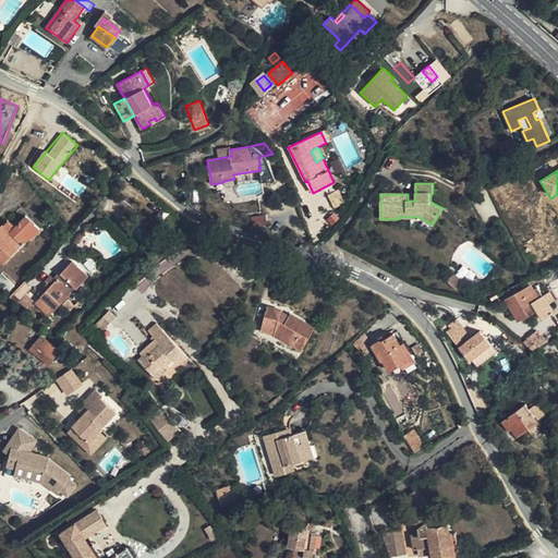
[(329,194),(334,205),(344,199),(339,189),(329,194)]
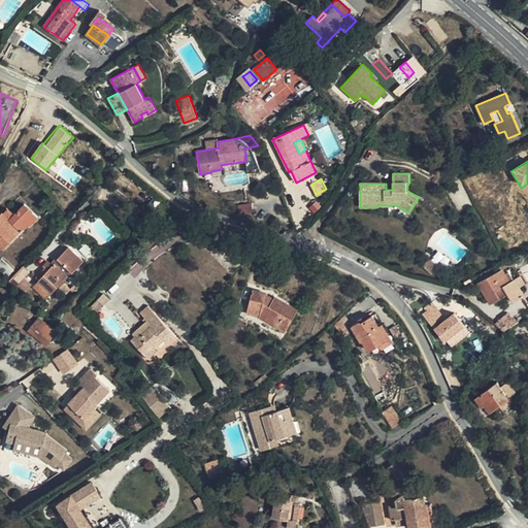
[(25,204),(14,213),(10,220),(4,213),(3,212),(0,215),(0,245),(3,250),(20,232),(26,227),(32,224),(39,217),(25,204)]
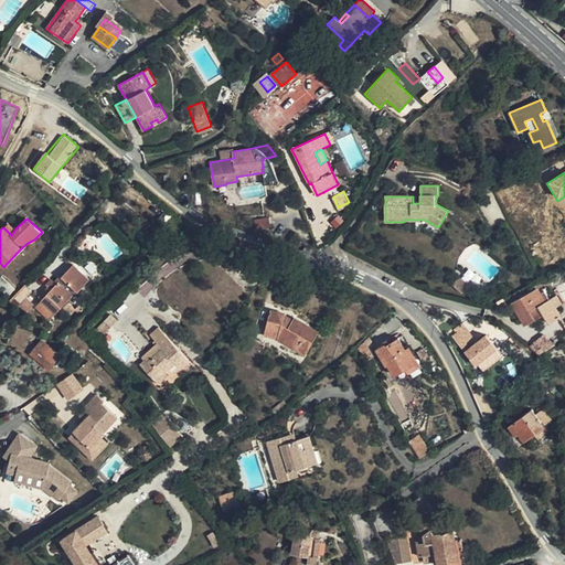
[(11,235),(16,228),(10,222),(4,228),(11,235)]
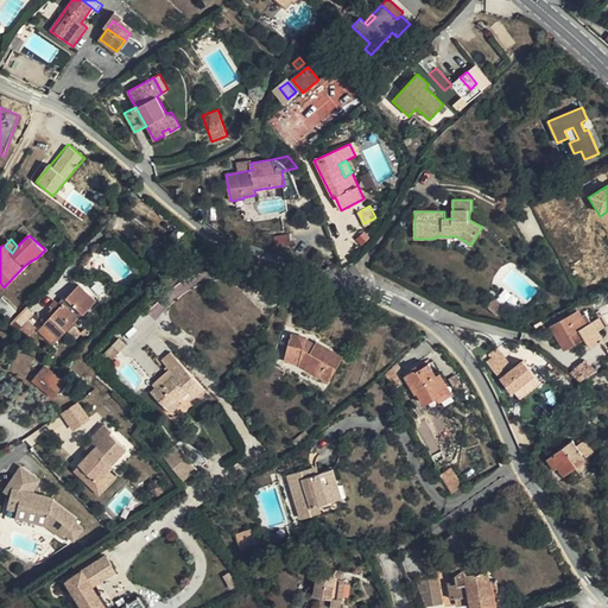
[(56,311),(52,309),(42,320),(45,323),(38,330),(54,344),(68,329),(77,337),(82,334),(71,324),(78,317),(80,320),(96,301),(80,284),(62,303),(63,303),(62,305),(56,311)]
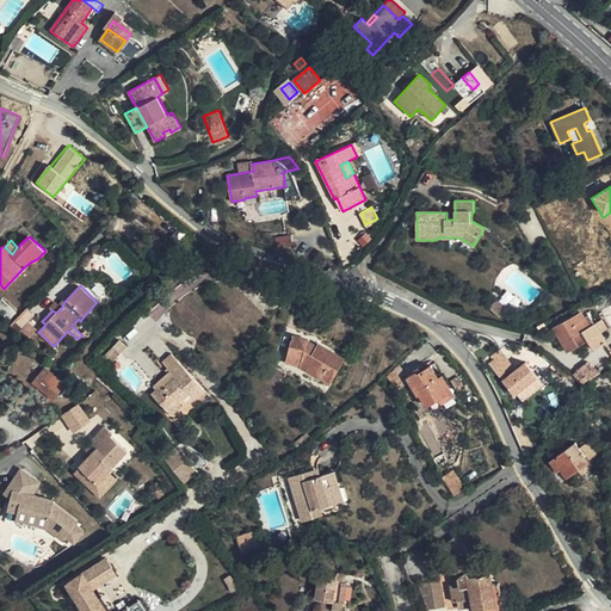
[(489,308),(500,316),(507,309),(497,300),(489,308)]
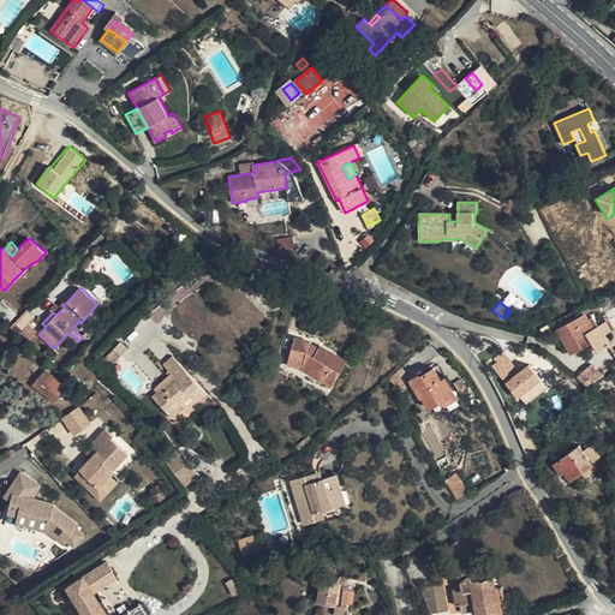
[(57,315),(63,309),(57,303),(51,309),(53,312),(57,315)]
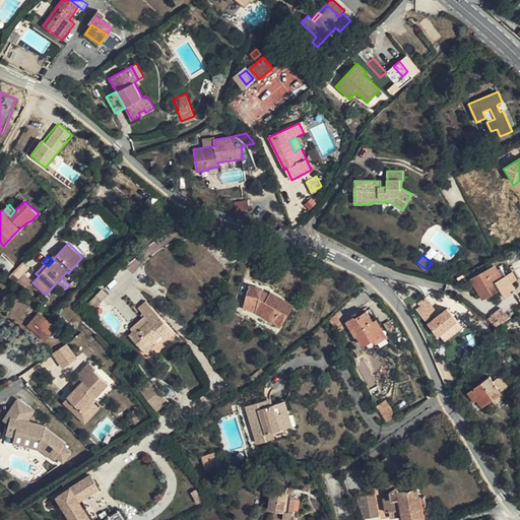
[(29,268),(23,262),(18,267),(24,273),(29,268)]
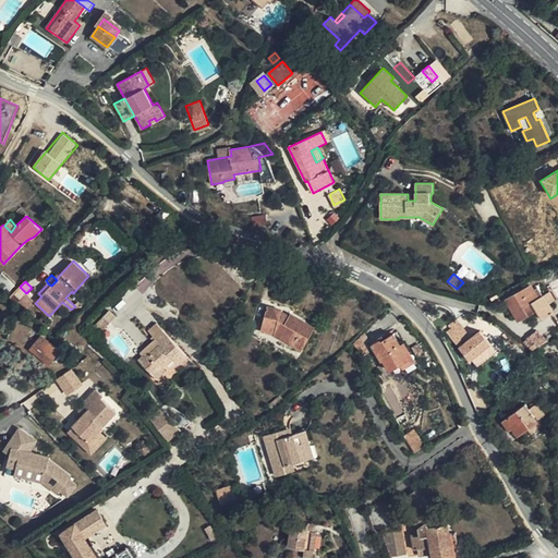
[(555,312),(549,303),(544,294),(537,299),(530,284),(505,299),(518,322),(536,310),(543,319),(555,312)]
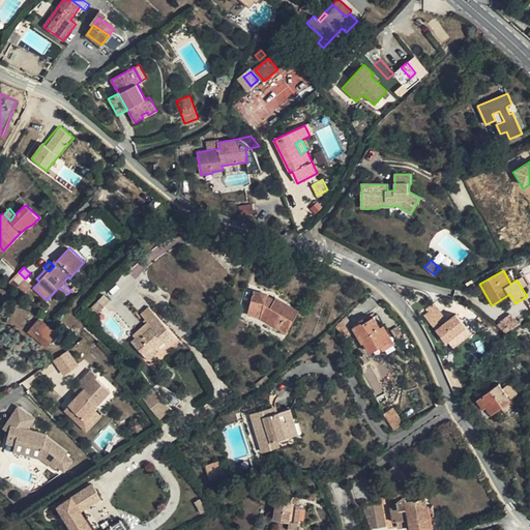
[(25,278),(19,272),(10,281),(17,287),(19,285),(25,278)]
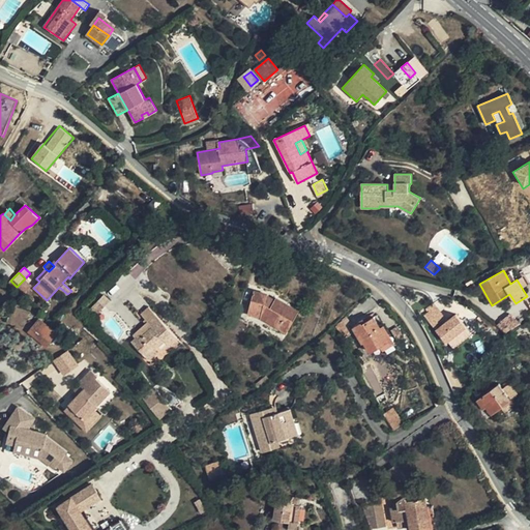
[(517,280),(522,288),(527,285),(522,276),(517,280)]
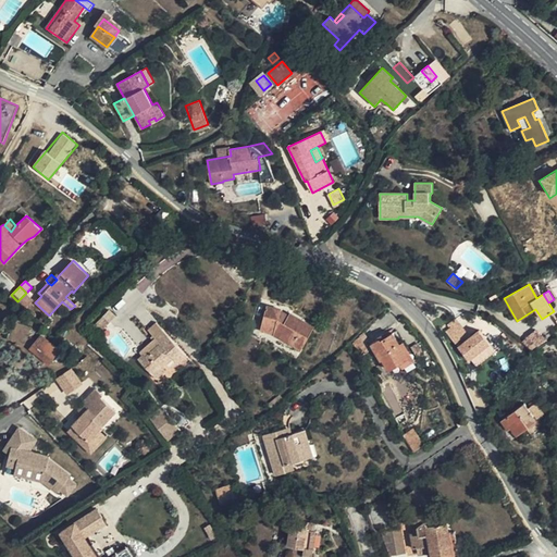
[(33,300),(26,293),(20,299),(27,307),(33,300)]
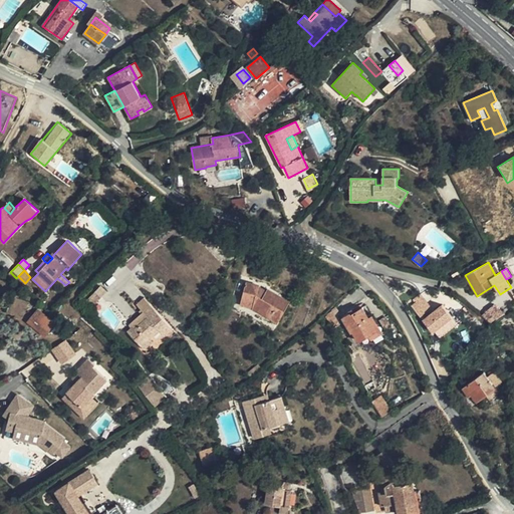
[(79,278),(75,274),(69,282),(73,285),(79,278)]
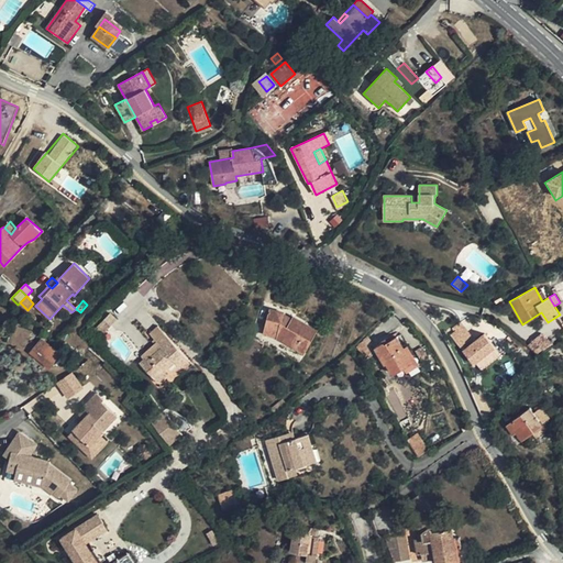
[(28,310),(20,302),(18,305),(25,312),(28,310)]
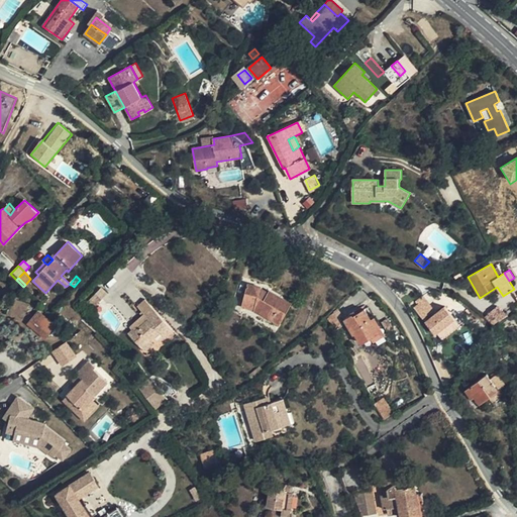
[(247,284),(242,303),(255,306),(254,310),(274,320),(277,315),(283,318),(292,303),(269,290),(268,293),(261,289),(261,287),(247,284)]
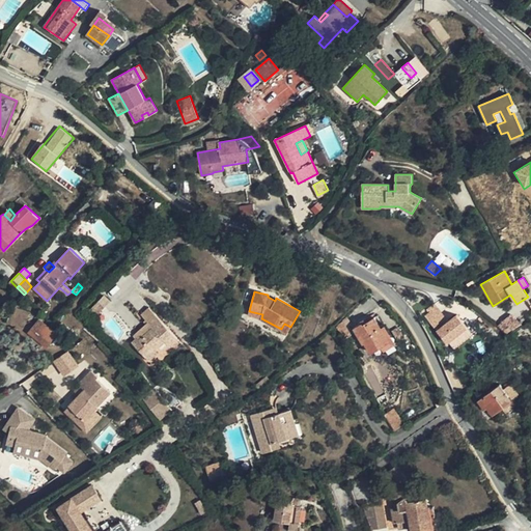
[(115,299),(109,294),(104,299),(110,305),(115,299)]
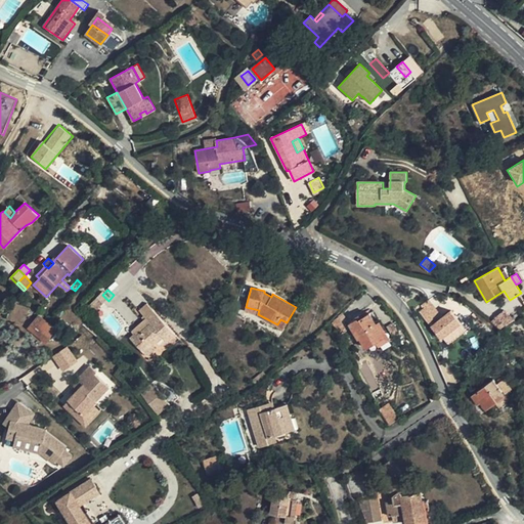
[(102,295),(94,303),(100,309),(108,301),(102,295)]
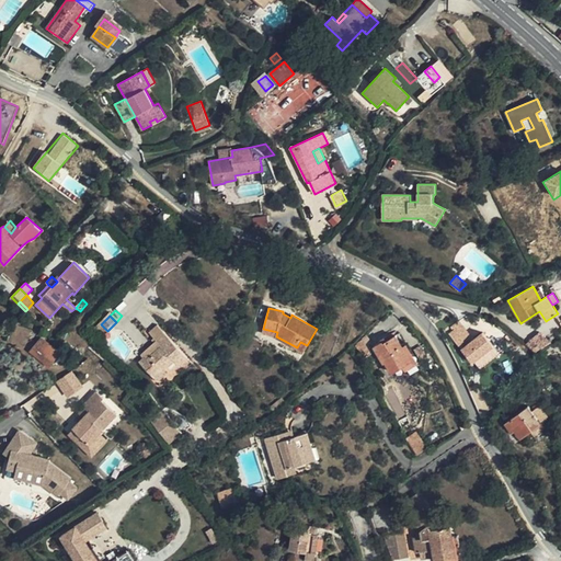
[(459,348),(472,339),(460,322),(447,333),(459,348)]
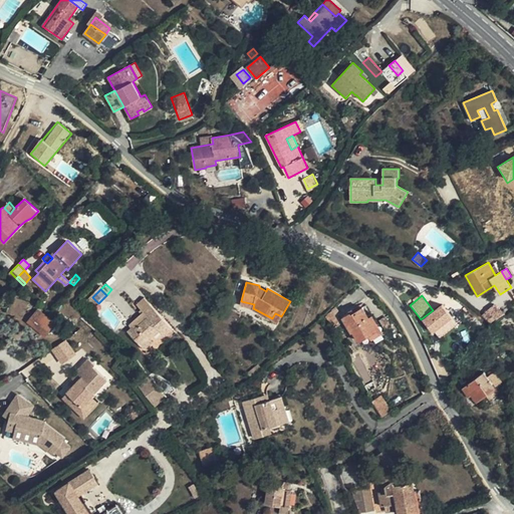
[(133,326),(127,331),(145,349),(154,341),(151,338),(154,335),(155,336),(161,330),(165,335),(173,328),(153,306),(145,297),(137,304),(144,312),(148,316),(135,328),(133,326)]
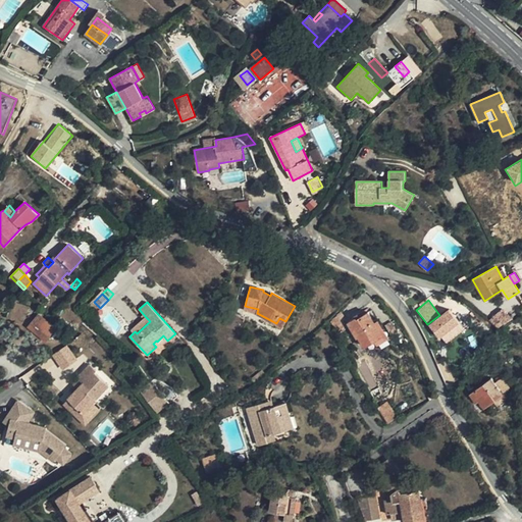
[(489,318),(496,329),(511,320),(504,309),(489,318)]
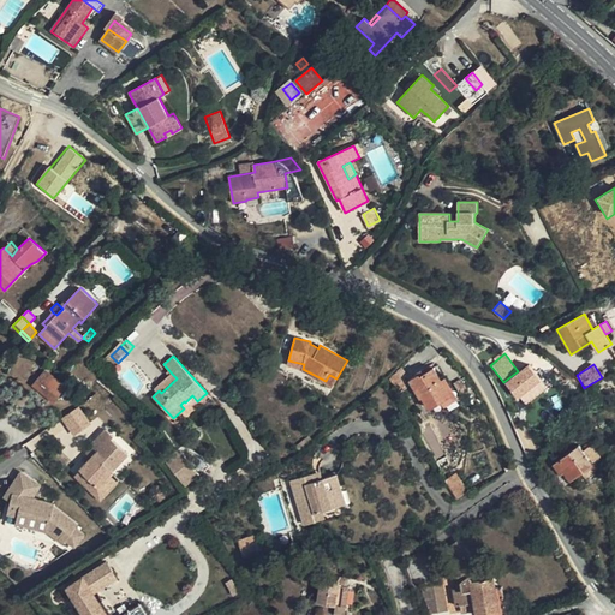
[(521,407),(547,389),(530,365),(505,382),(521,407)]
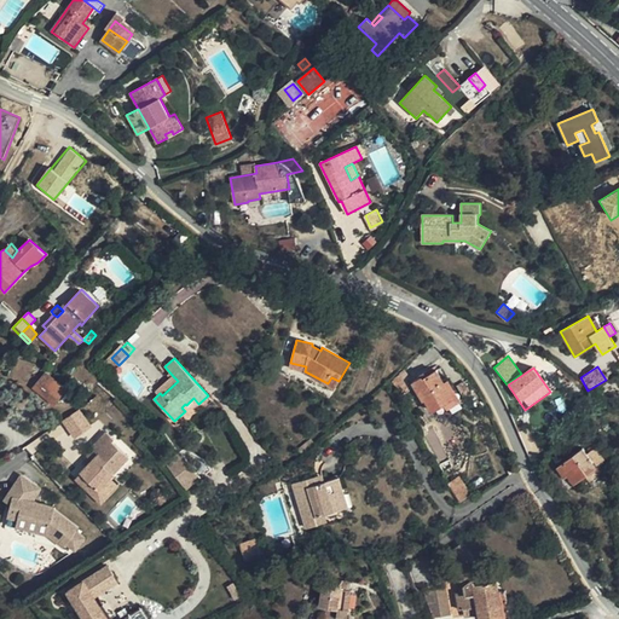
[(437,370),(427,376),(423,379),(422,376),(412,382),(423,400),(426,400),(433,411),(445,404),(455,398),(444,382),(437,370)]
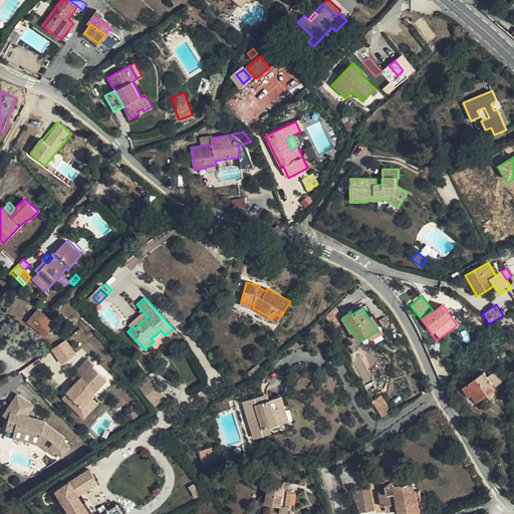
[(324,316),(330,323),(338,318),(337,316),(339,315),(334,308),(324,316)]
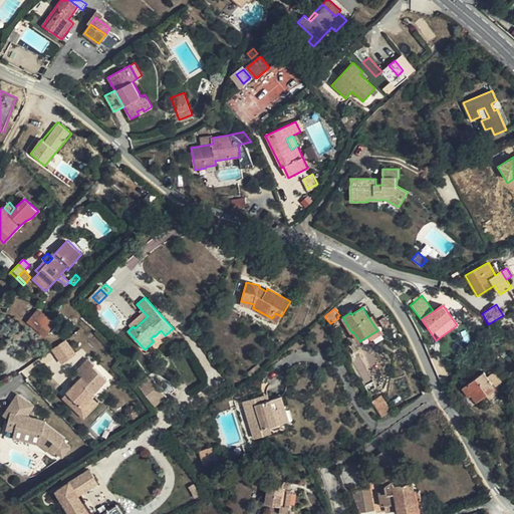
[(38,309),(27,321),(45,335),(55,323),(38,309)]
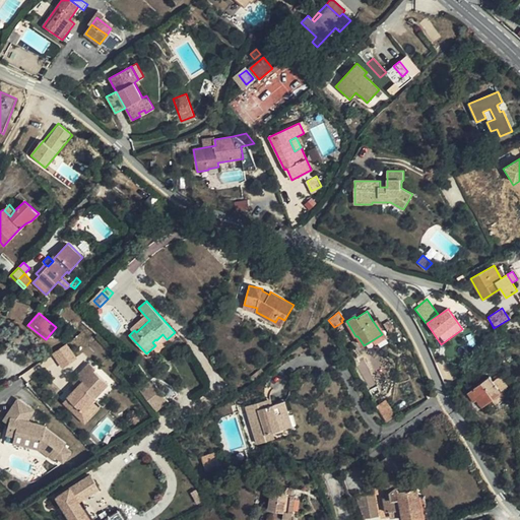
[(149,320),(145,316),(132,328),(134,330),(136,332),(149,320)]
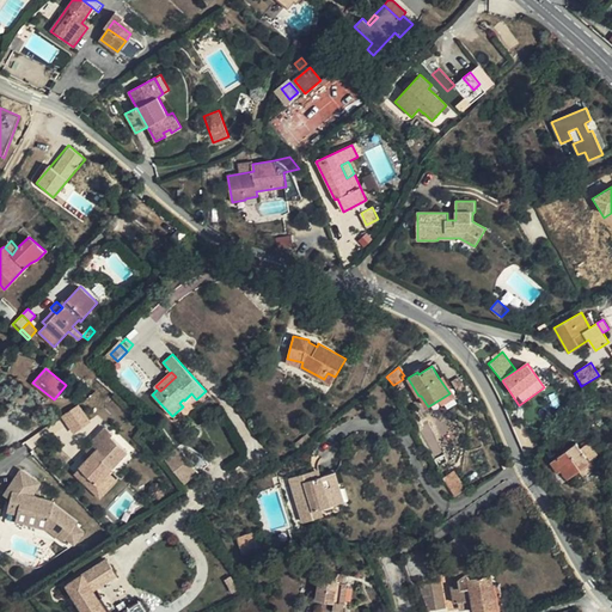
[(331,384),(335,377),(328,373),(324,379),(331,384)]
